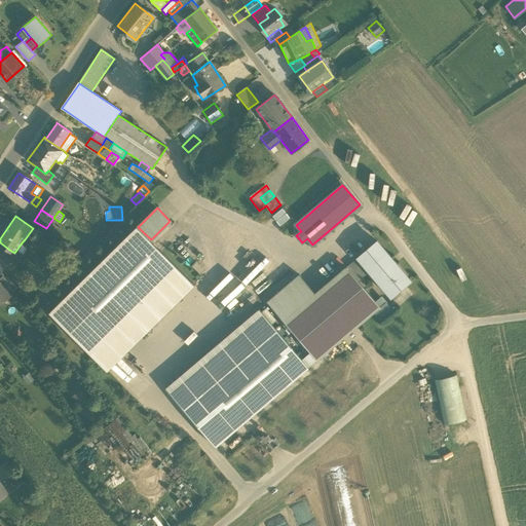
[(59,229),(51,224),(47,230),(54,235),(59,229)]
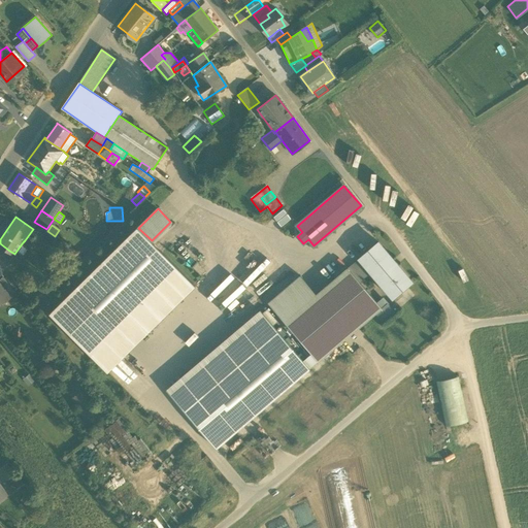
[(89,354),(177,267),(152,240),(138,228),(137,227),(50,314),(89,354)]
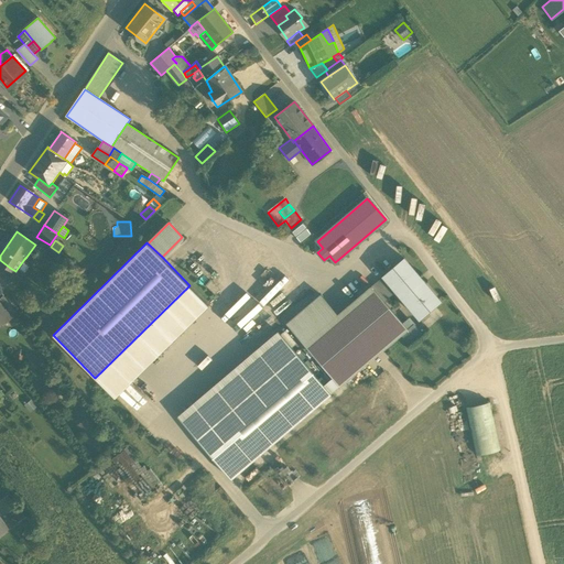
[(34,262),(26,257),(24,259),(17,271),(15,271),(14,273),(23,279),(34,262)]
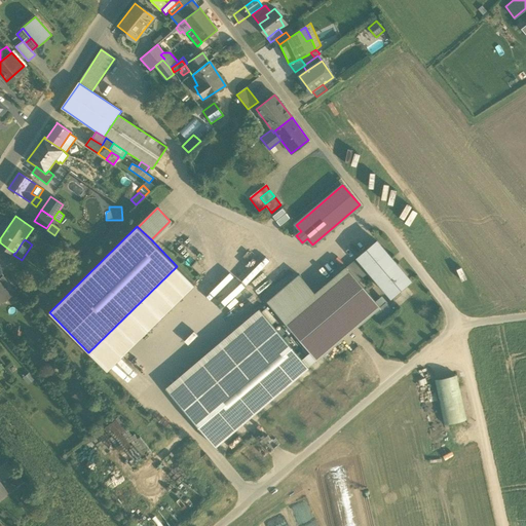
[(370,271),(391,298),(411,280),(377,240),(358,258),(370,271)]
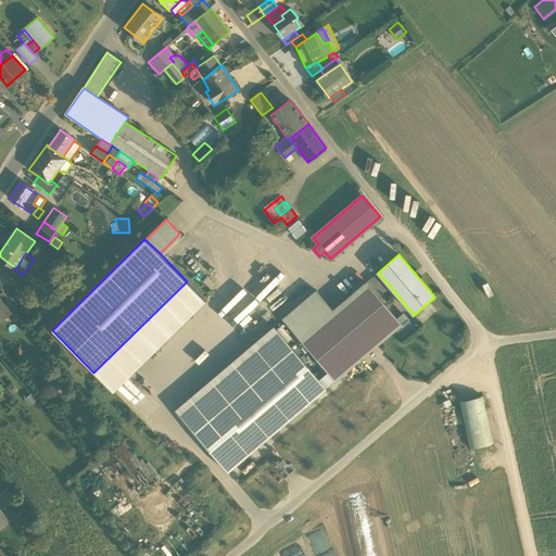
[(24,255),(15,267),(16,267),(24,255)]
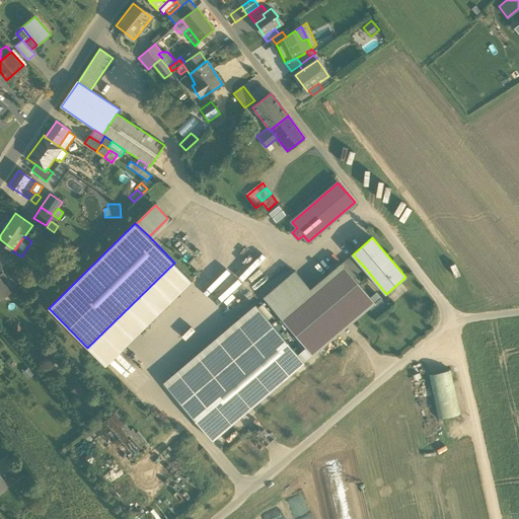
[(0,250),(4,253),(9,246),(0,239),(0,250)]
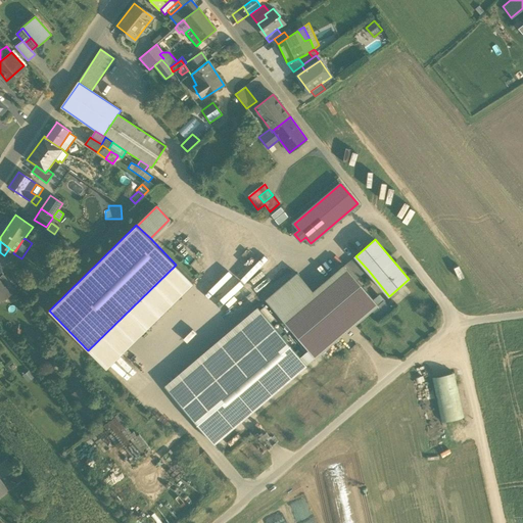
[(4,255),(0,252),(0,254),(8,260),(13,253),(14,251),(9,248),(4,255)]
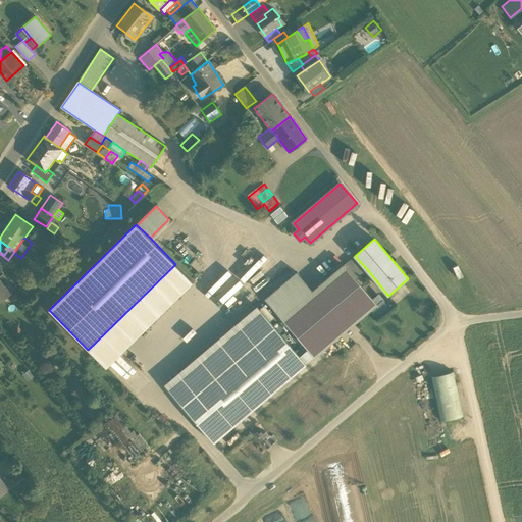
[(0,268),(1,271),(8,260),(0,254),(0,268)]
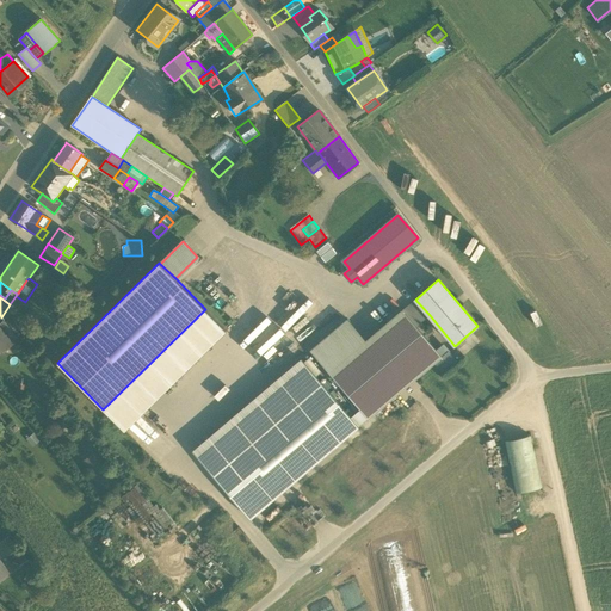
[(402,310),(417,326),(430,315),(415,300),(402,310)]
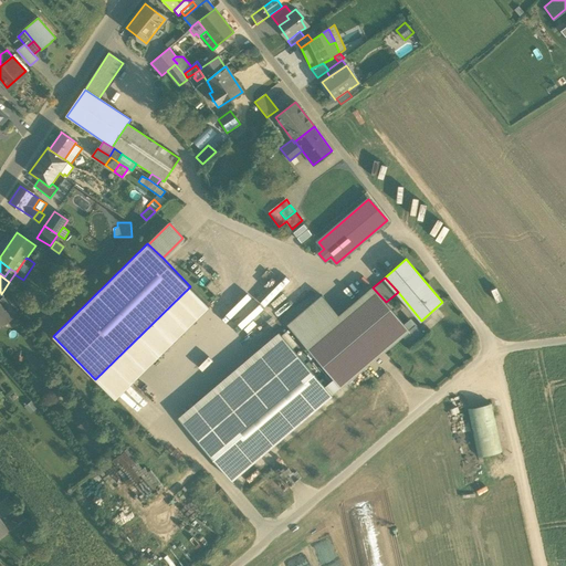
[(190,286),(95,379),(115,399),(210,306),(190,286)]
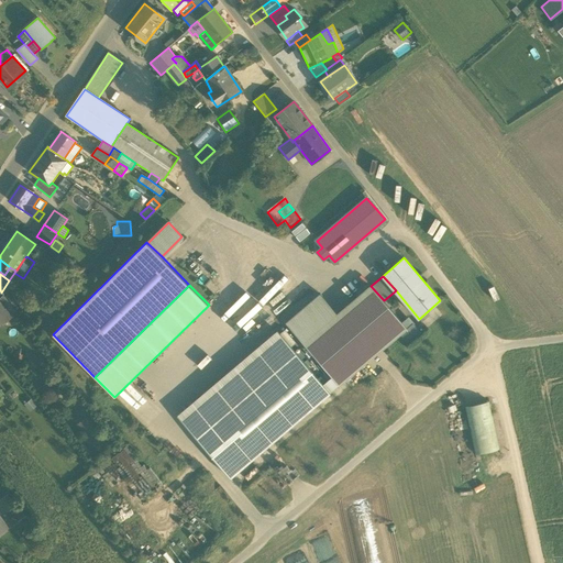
[(309,350),(332,377),(339,385),(339,386),(401,333),(407,328),(403,322),(384,300),(371,286),(338,315),(320,294),(286,323),(309,350)]
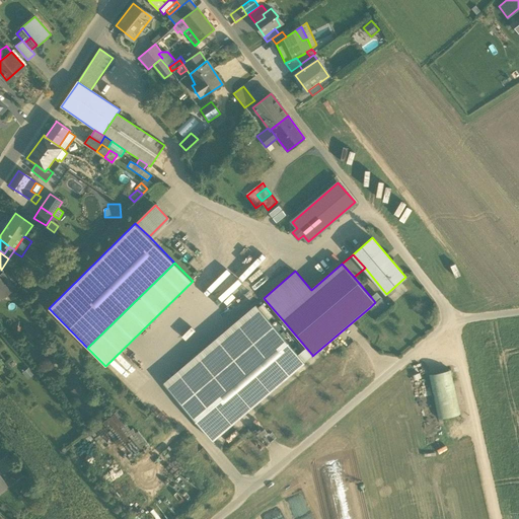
[(13,269),(7,273),(14,281),(19,277),(13,269)]
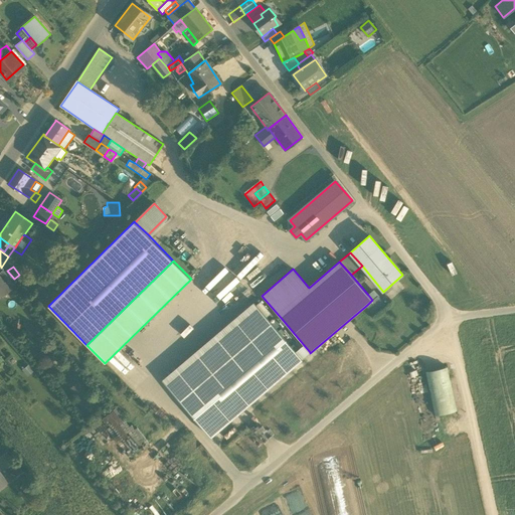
[(0,272),(0,278),(11,290),(15,286),(3,270),(0,272)]
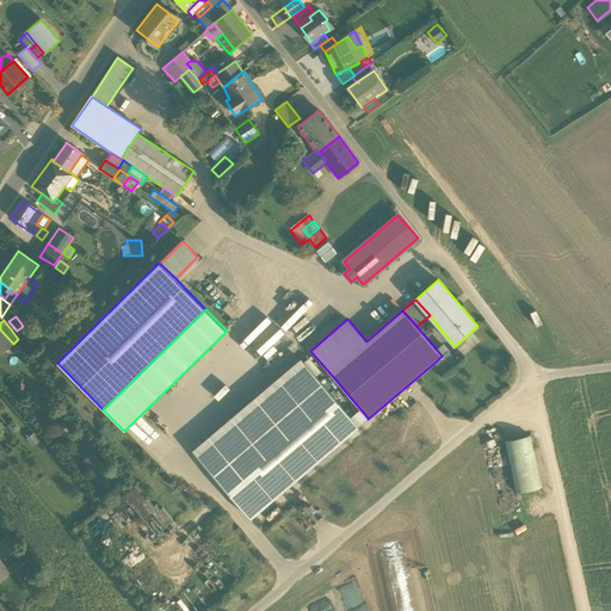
[(0,341),(1,340),(8,347),(13,344),(0,329),(0,341)]
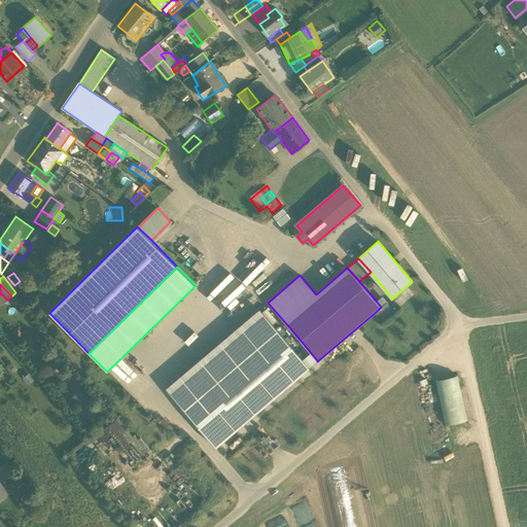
[(383,296),(377,302),(381,307),(376,312),(377,314),(386,306),(389,304),(383,296)]
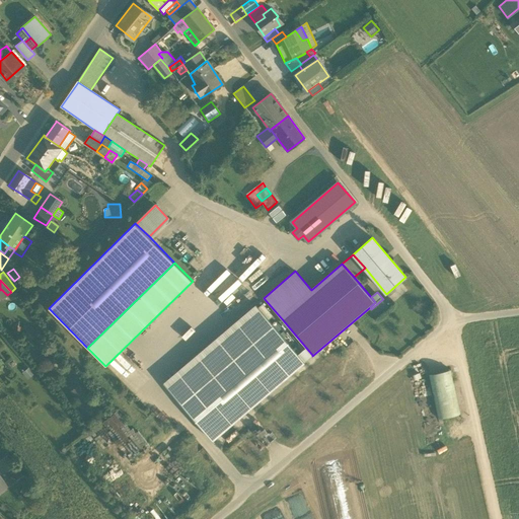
[(371,309),(377,316),(386,308),(380,301),(371,309)]
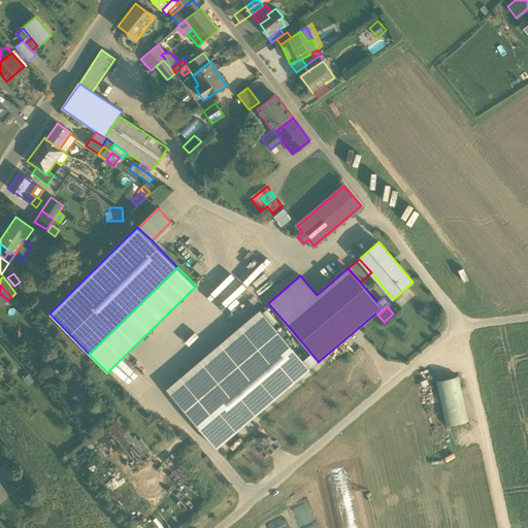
[(166,390),(182,408),(276,329),(260,309),(166,390)]
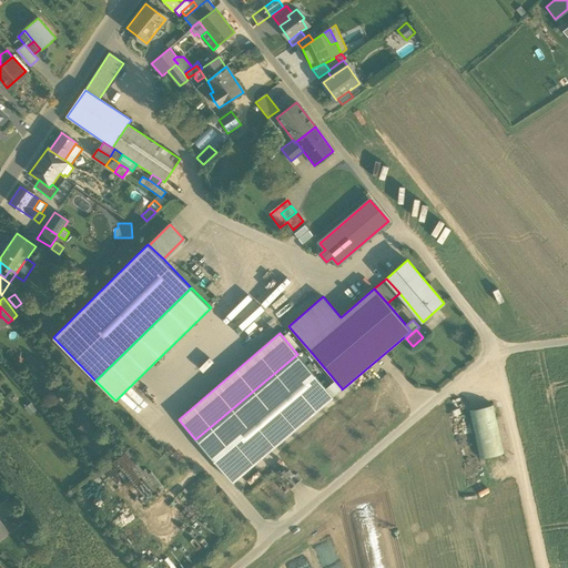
[(333,396),(342,388),(335,381),(326,387),(297,354),(195,439),(232,483),(334,396),(333,396)]
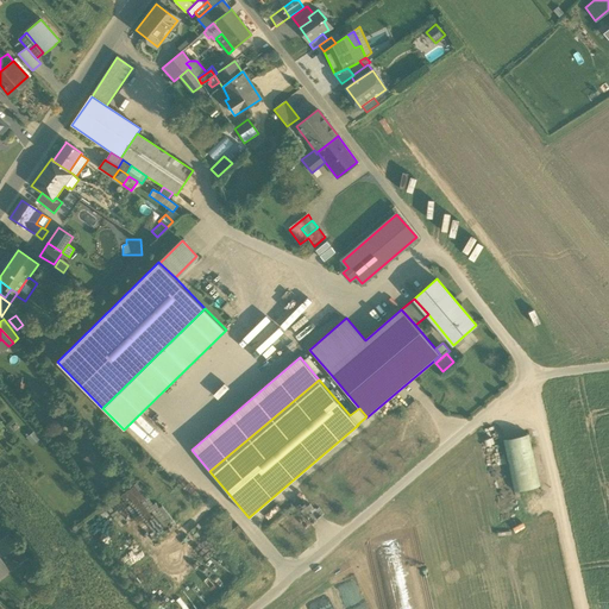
[(36,429),(26,438),(32,445),(42,438),(36,429)]
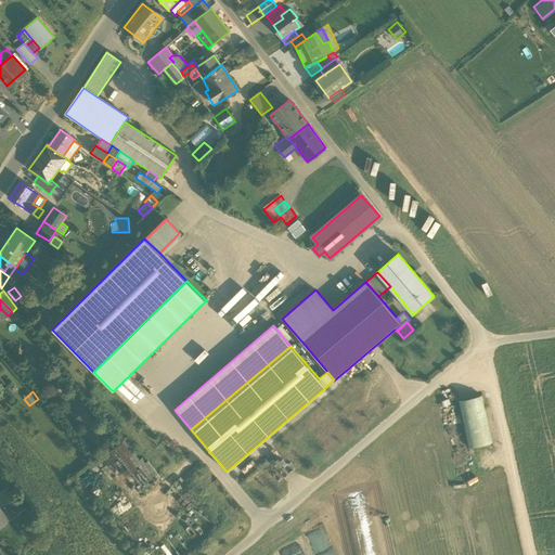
[(459,401),(469,450),(492,444),(481,396),(459,401)]
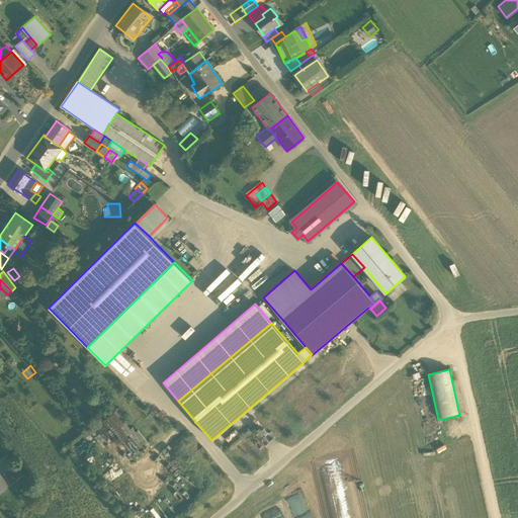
[(79,382),(70,390),(80,403),(88,396),(79,382)]
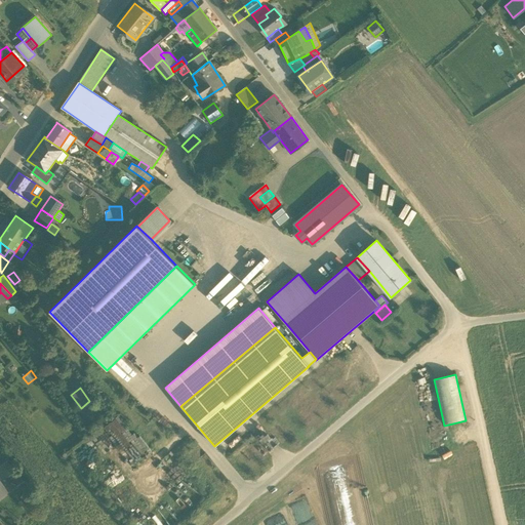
[(116,415),(102,431),(115,444),(123,436),(121,434),(127,428),(116,415)]
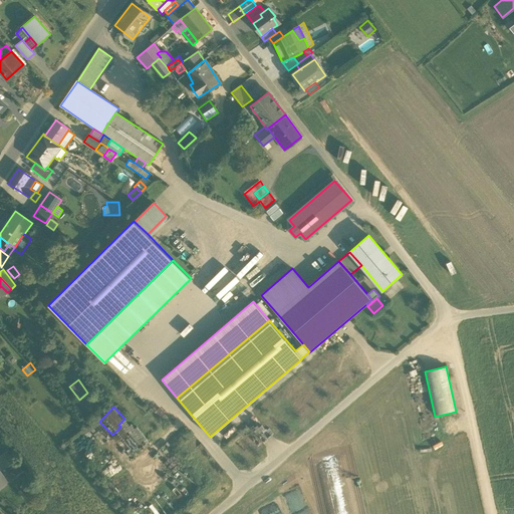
[(7,452),(0,456),(0,463),(5,469),(15,462),(7,452)]
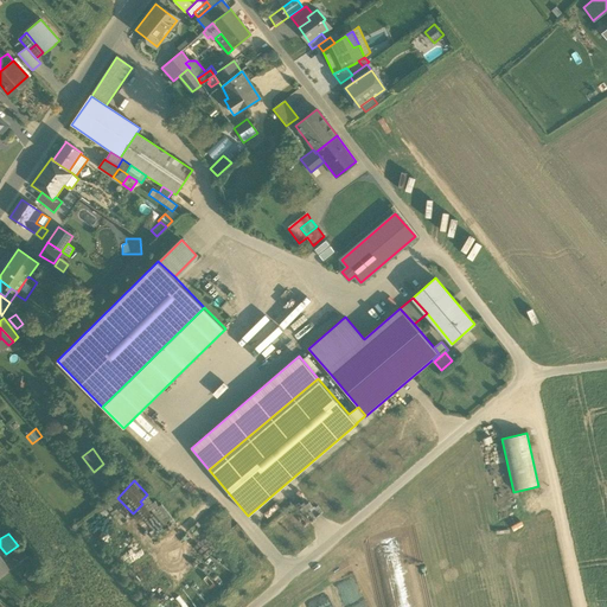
[(21,547),(13,554),(19,562),(27,556),(21,547)]
